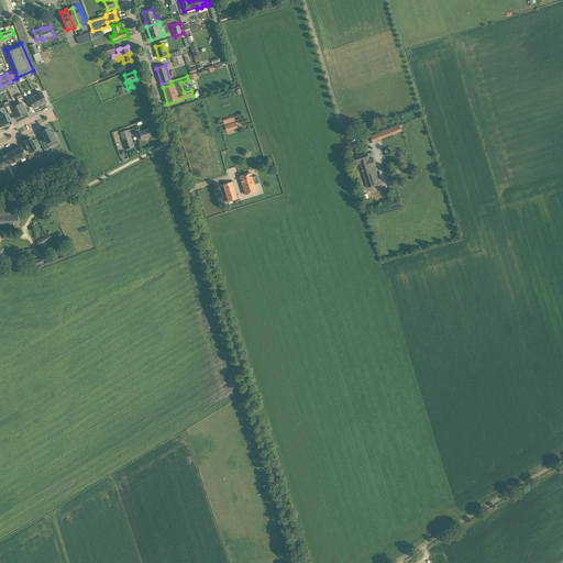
[(42,92),(35,96),(40,105),(46,102),(42,92)]
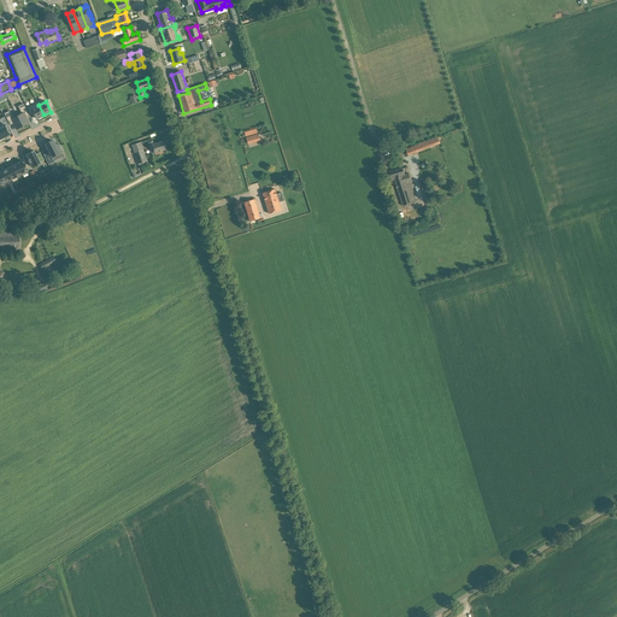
[(22,113),(17,116),(23,125),(29,123),(27,117),(29,116),(23,104),(18,106),(22,113)]
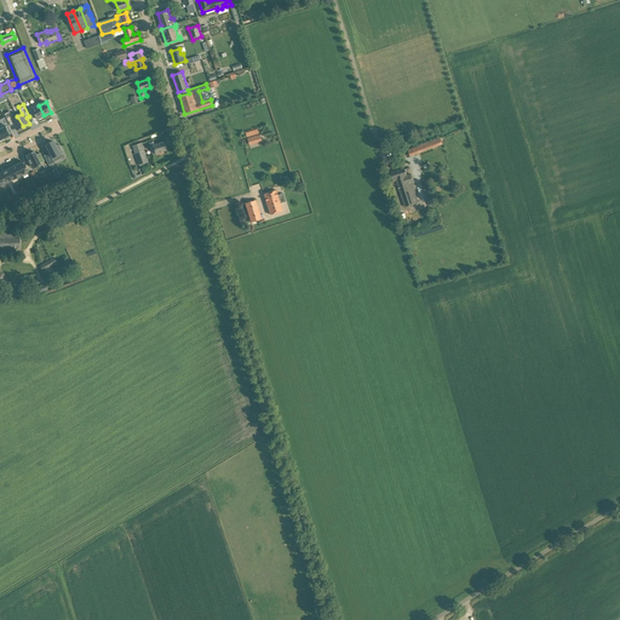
[(39,105),(32,109),(38,119),(44,115),(39,105)]
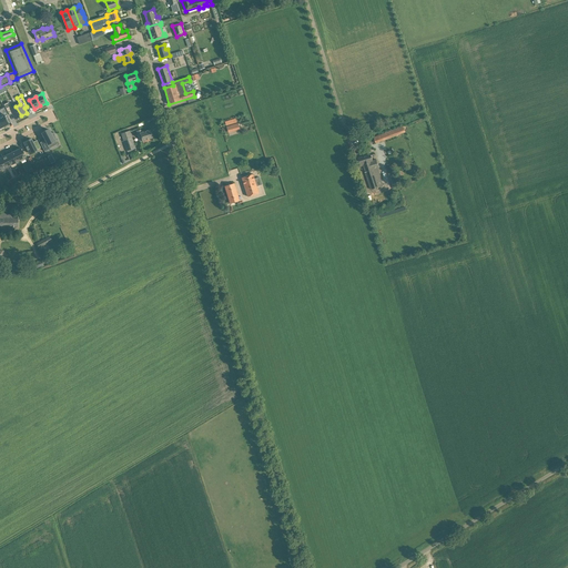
[(9,102),(3,104),(9,115),(12,113),(16,119),(21,115),(16,107),(12,109),(9,102)]
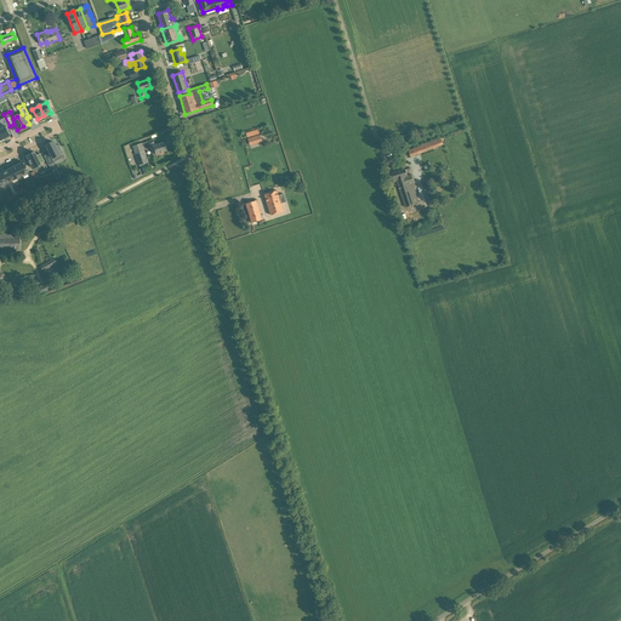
[(409,151),(411,157),(443,144),(440,138),(409,151)]
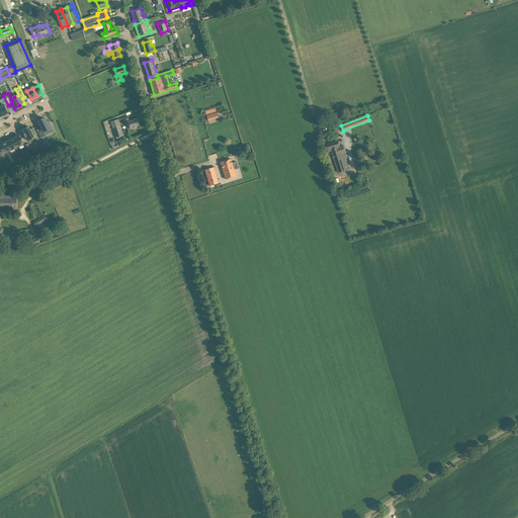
[(40,127),(36,130),(41,139),(47,136),(44,132),(50,128),(52,127),(50,120),(47,121),(45,118),(38,121),(42,128),(40,130),(40,127)]
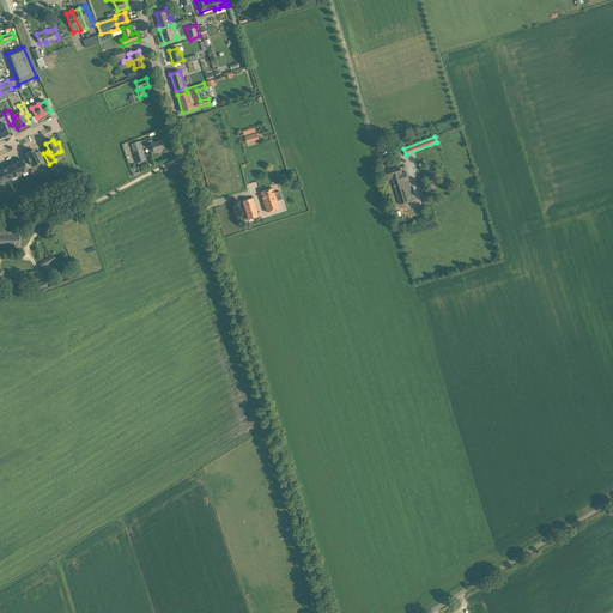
[(165,149),(162,140),(152,144),(151,140),(147,141),(151,153),(165,149)]
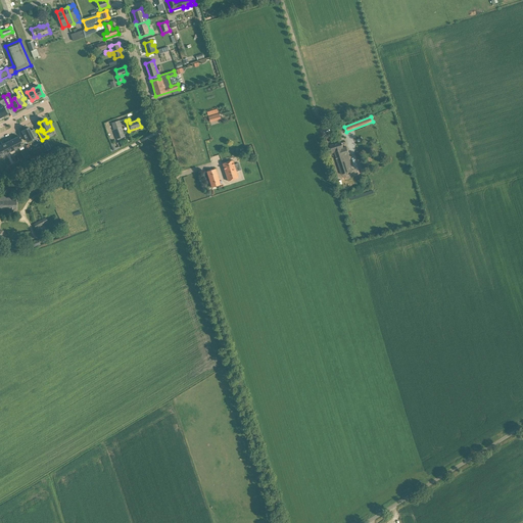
[(125,137),(123,132),(119,121),(111,123),(117,139),(125,137)]
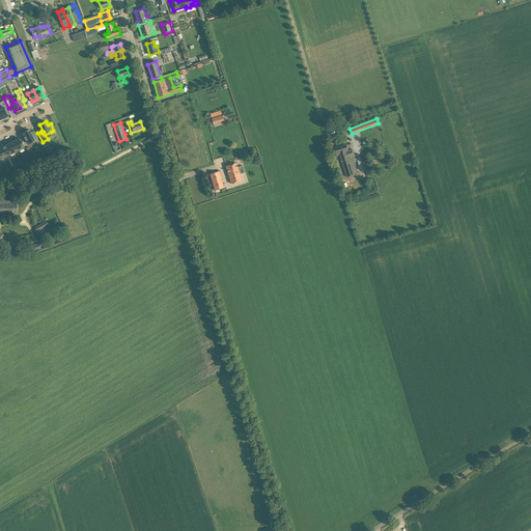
[(26,132),(23,133),(28,143),(34,140),(33,137),(36,135),(37,138),(38,138),(34,131),(30,133),(30,132),(29,130),(26,131),(26,132)]
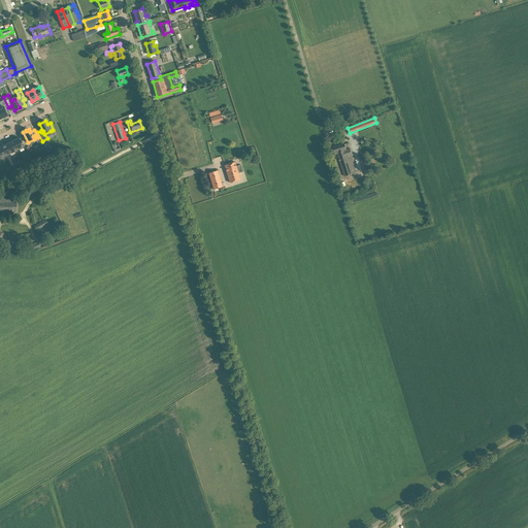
[(19,137),(14,140),(19,150),(20,151),(24,147),(19,137)]
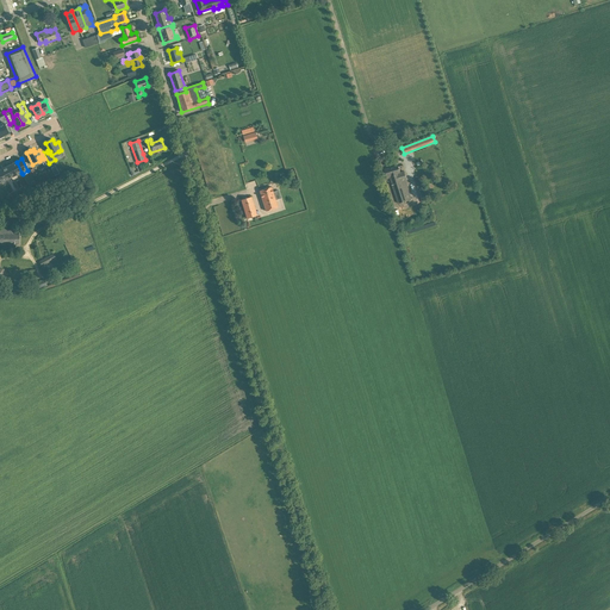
[(17,162),(11,165),(17,175),(22,173),(17,162)]
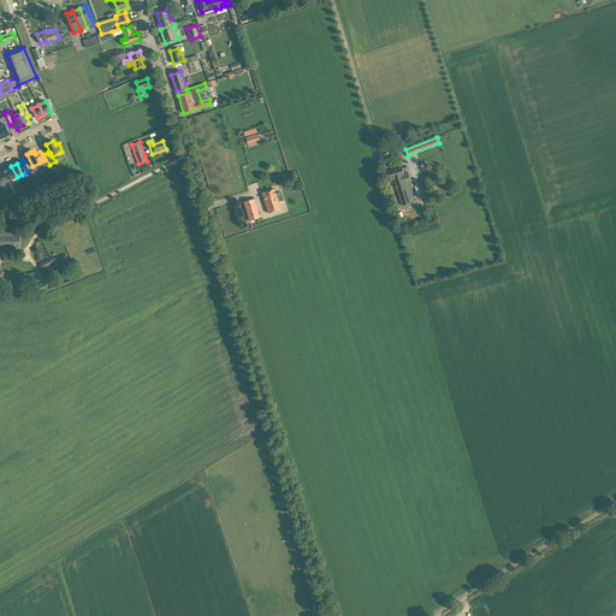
[(11,166),(6,169),(12,179),(13,182),(18,179),(17,177),(11,166)]
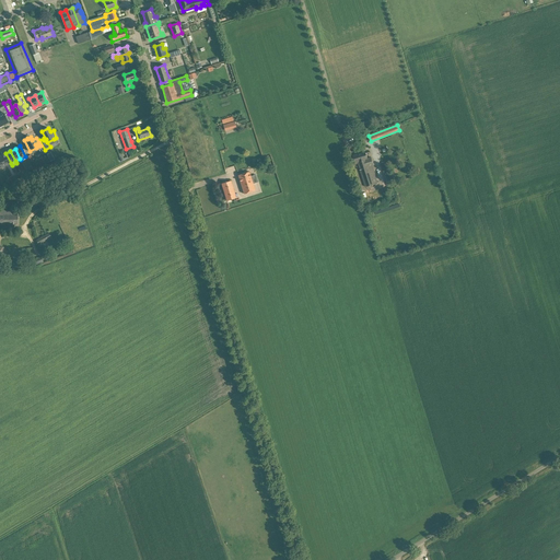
[(373,165),(373,163),(371,158),(368,159),(365,152),(353,155),(356,164),(358,163),(365,187),(378,183),(372,165),(373,165)]
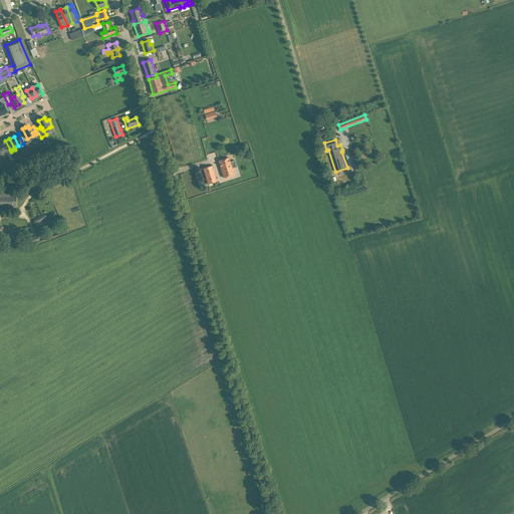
[(5,141),(1,143),(5,152),(10,150),(5,141)]
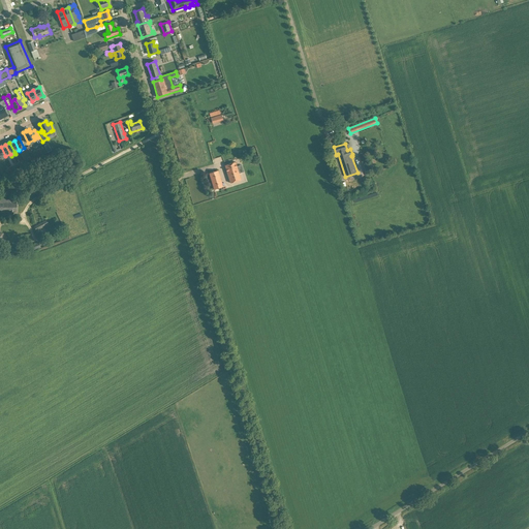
[(43,148),(30,154),(33,160),(47,153),(43,148)]
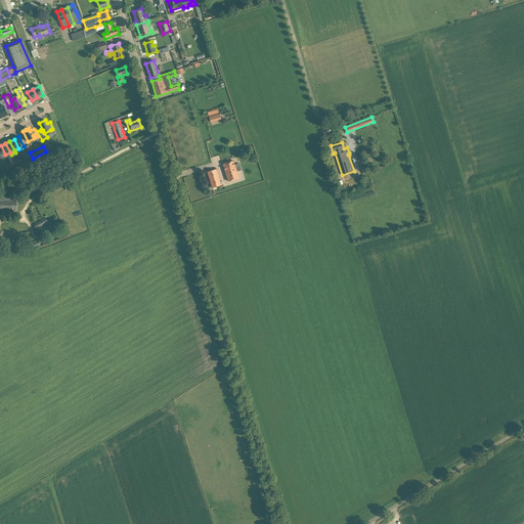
[(238,178),(234,166),(233,161),(223,164),(228,181),(238,178)]
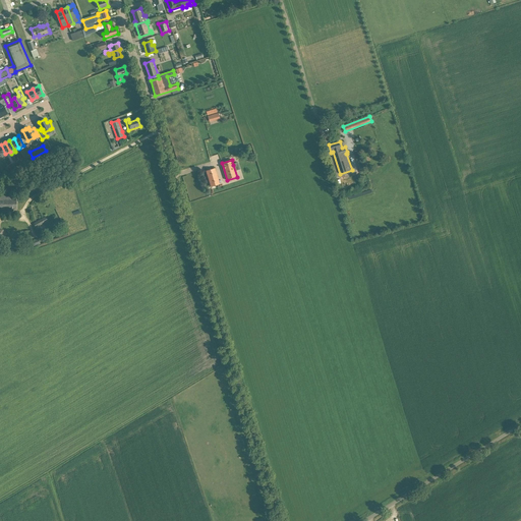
[(215,168),(206,171),(211,186),(219,183),(215,168)]
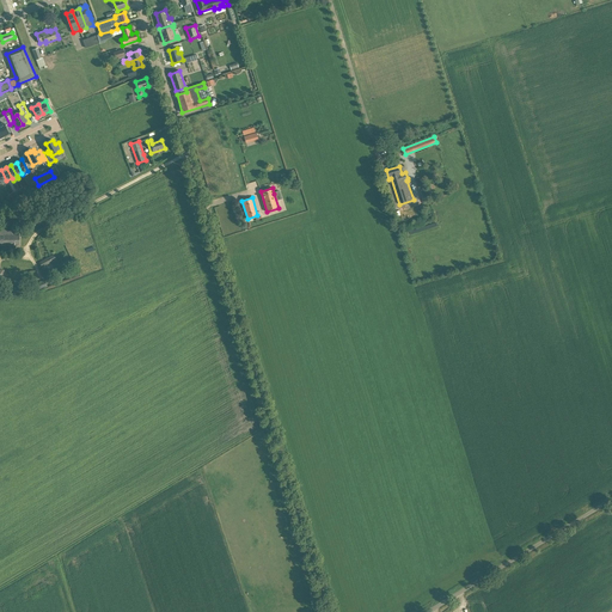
[(0,244),(13,245),(19,245),(19,234),(12,234),(12,230),(6,230),(5,230),(2,230),(0,230),(0,244)]
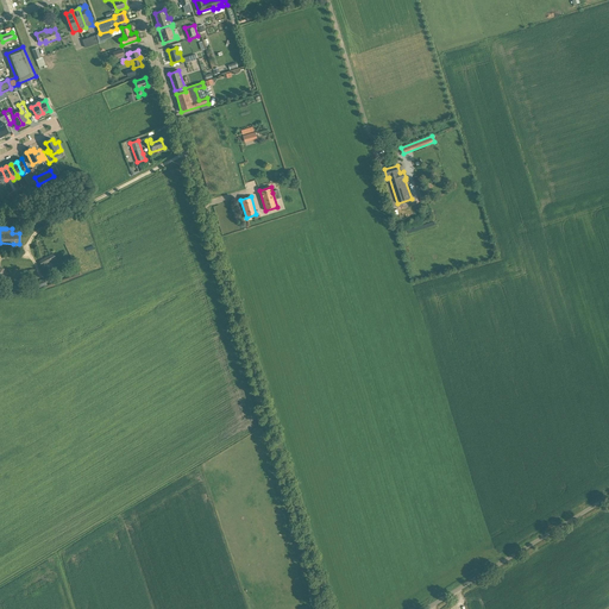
[(39,261),(42,265),(51,261),(48,256),(39,261)]
